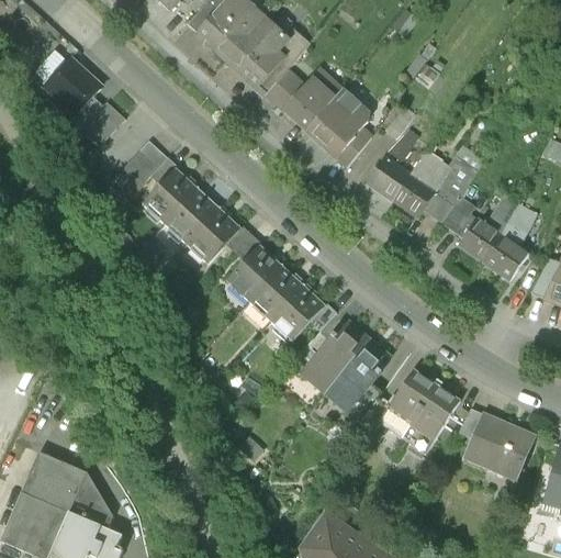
[(209,0),(206,2),(187,24),(194,31),(222,0),(209,0)]
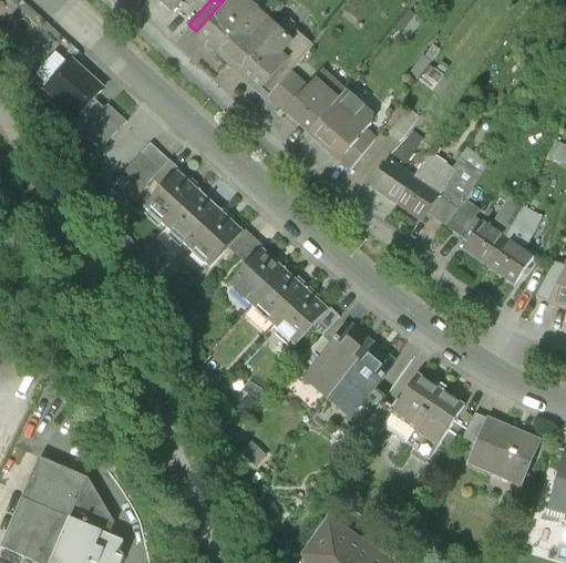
[(205,39),(226,58),(267,12),(253,0),(224,0),(196,31),(195,33),(203,41),(205,39)]
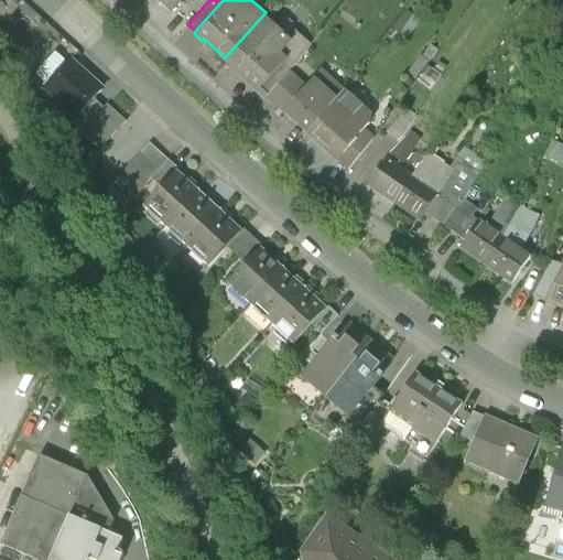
[(290,34),(266,12),(225,57),(248,78),(251,75),(259,82),(285,53),(278,47),(290,34)]
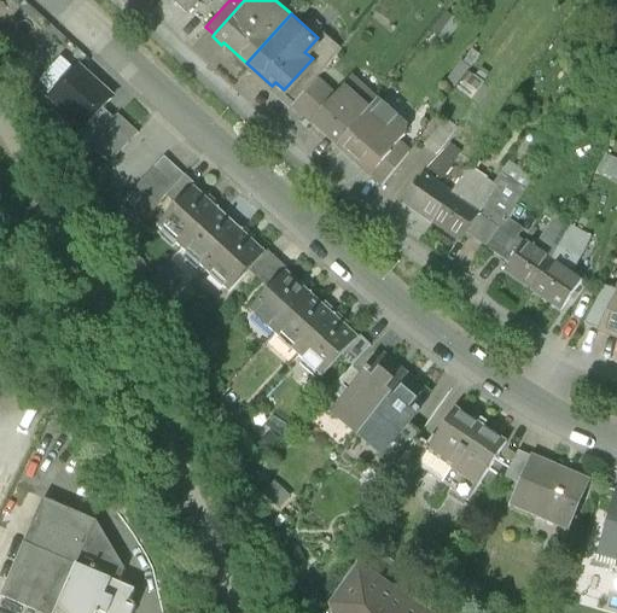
[(292,101),(294,99),(316,74),(341,46),(324,30),(318,38),(304,52),(313,58),(284,89),(275,82),(272,86),(269,88),(289,105),(292,101)]
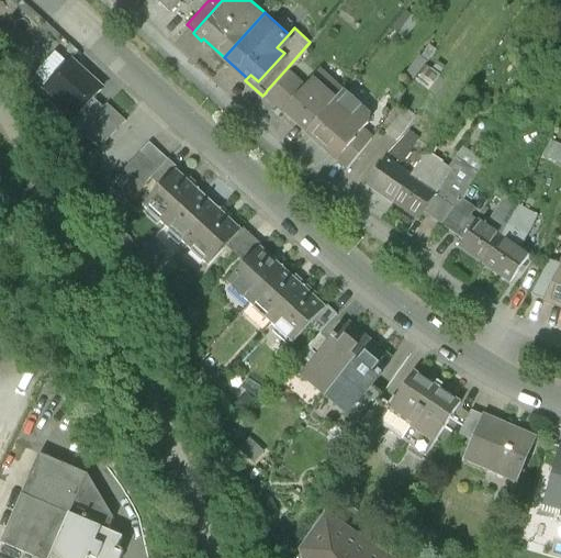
[(101,91),(70,63),(46,89),(78,118),(101,91)]
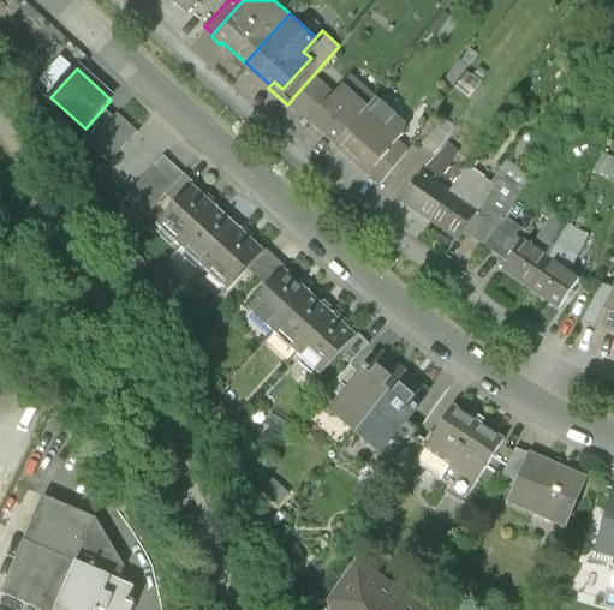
[(291,101),(309,118),(334,90),(315,73),(292,99),(291,101)]
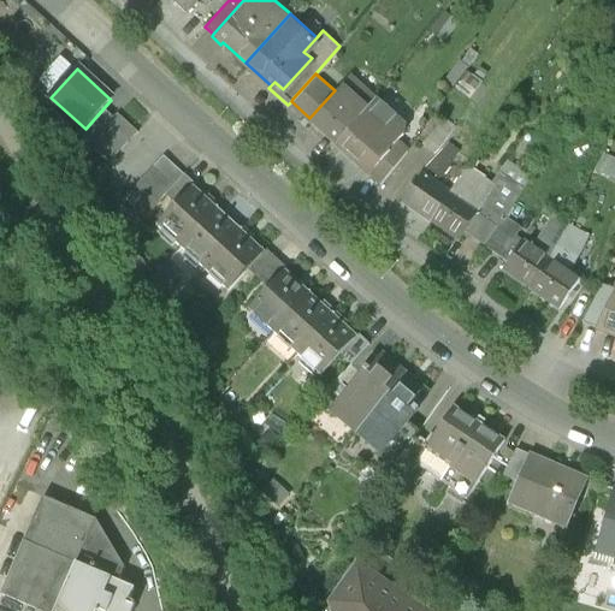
[(309,118),(335,141),(368,104),(343,81),(335,90),(309,118)]
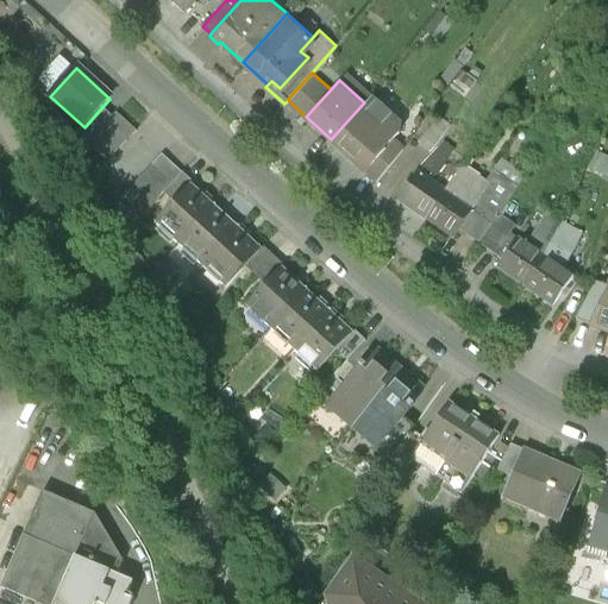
[(331,139),(364,168),(393,136),(397,131),(400,119),(373,93),(364,102),(331,139)]
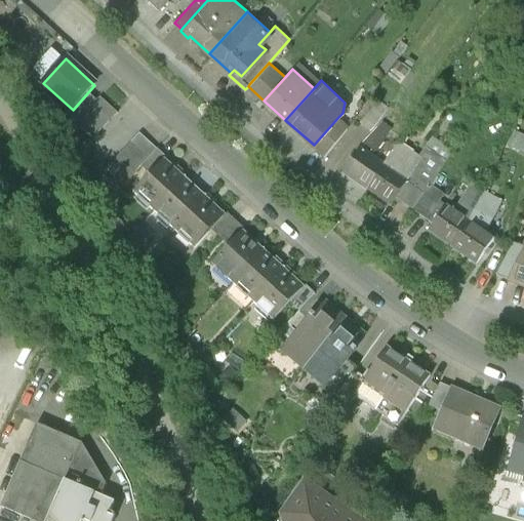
[(117,109),(98,92),(74,119),(91,136),(117,109)]
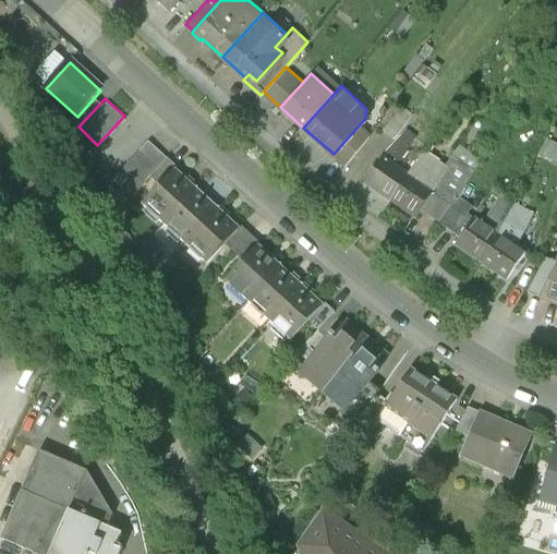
[(401,105),(382,129),(392,137),(412,113),(401,105)]
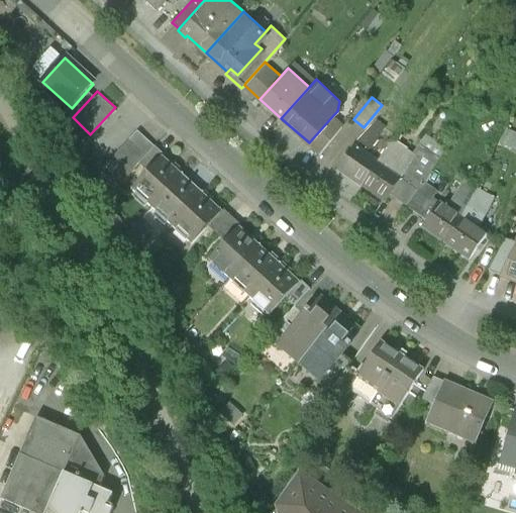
[(343,124),(333,115),(309,142),(319,151),(343,124)]
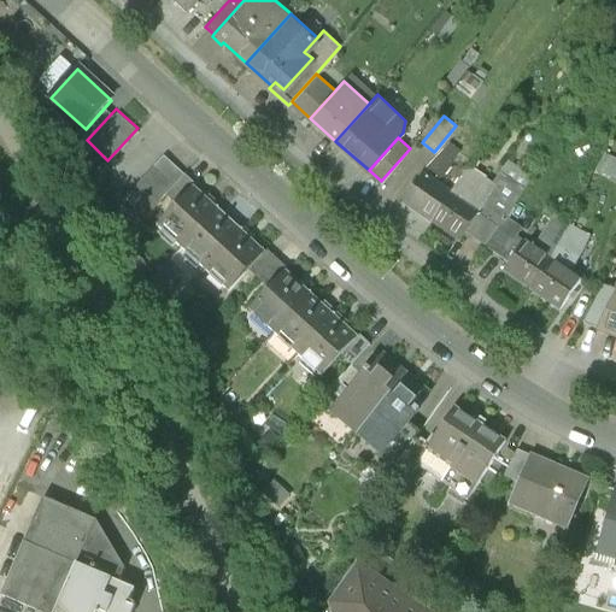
[(450,141),(424,166),(441,177),(461,148),(450,141)]
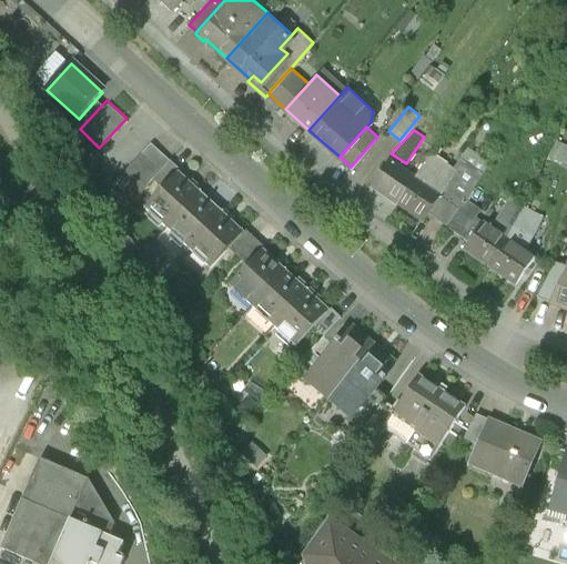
[(133,198),(152,177),(170,158),(151,141),(114,180),(133,198)]
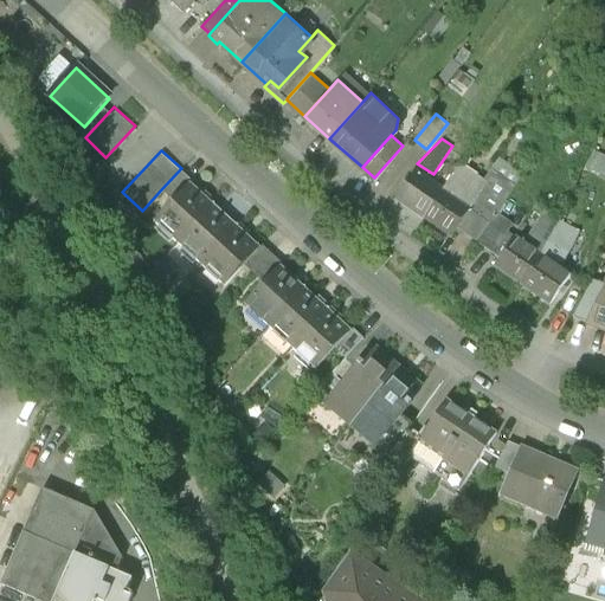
[(487,181),(469,206),(490,220),(496,212),(499,213),(522,173),(500,156),(483,178),(487,181)]
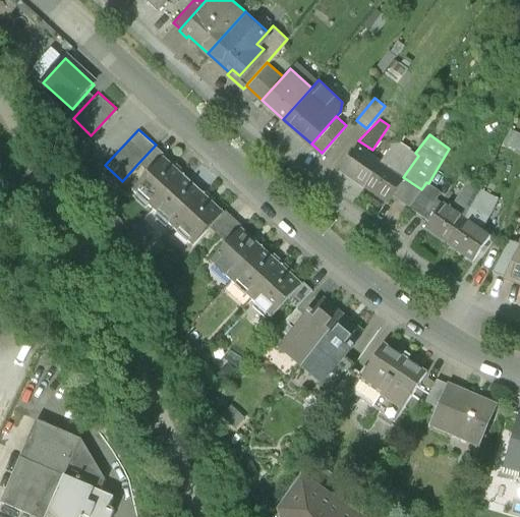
[(395,139),(380,162),(403,177),(418,156),(415,153),(395,139)]
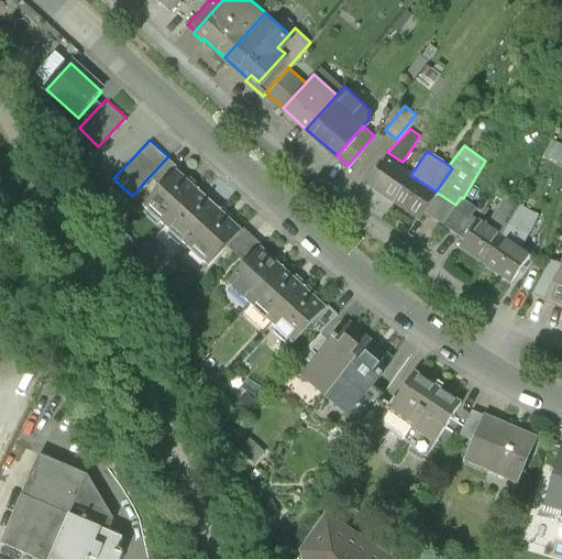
[(151,175),(162,185),(176,170),(179,166),(168,156),(151,175)]
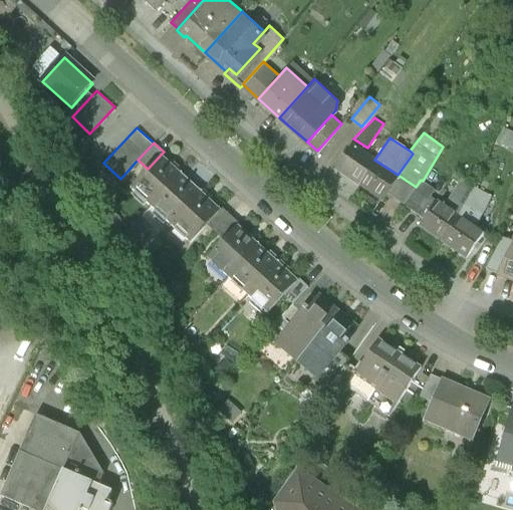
[(335,167),(358,184),(374,160),(351,144),(335,167)]
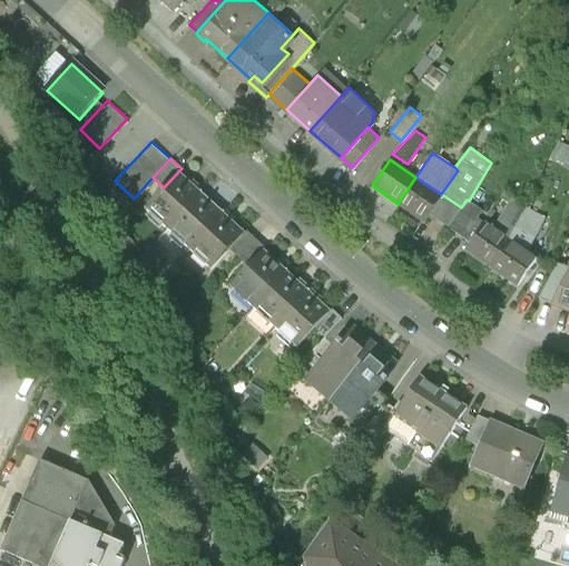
[(147,206),(168,226),(200,192),(178,172),(164,187),(147,206)]
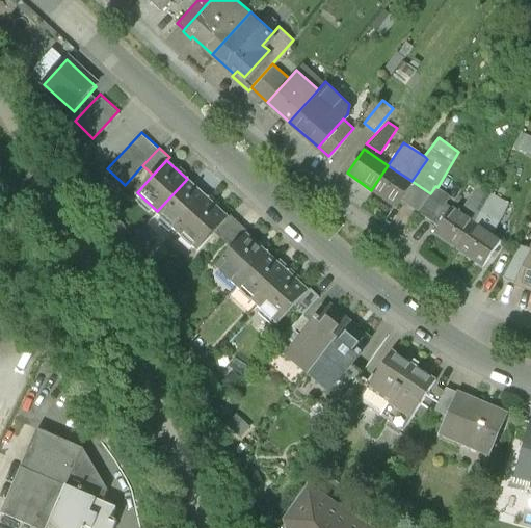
[(412,181),(388,165),(371,190),(395,206),(400,199),(412,181)]
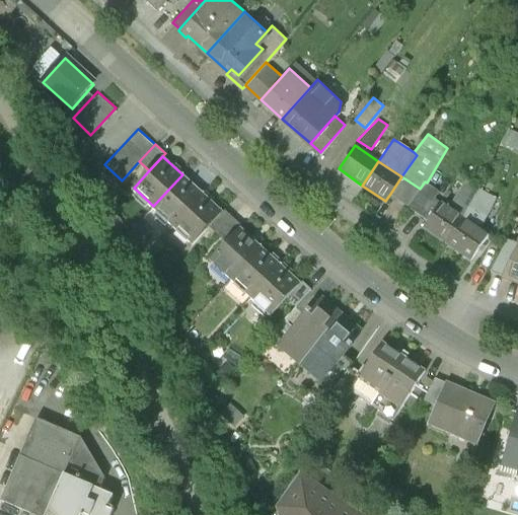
[(153,206),(173,224),(202,193),(182,174),(153,206)]
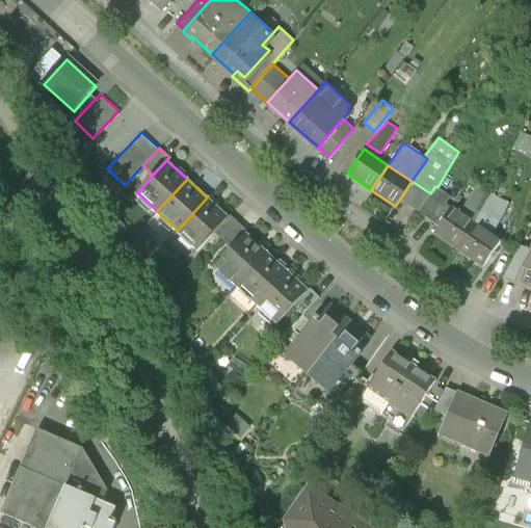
[(418,211),(430,193),(412,181),(400,199),(418,211)]
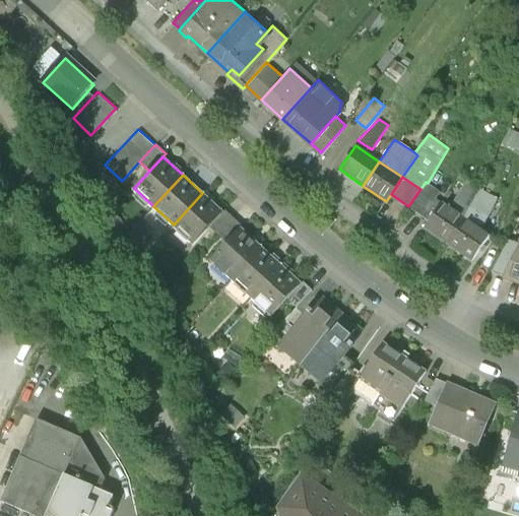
[(440,191),(428,183),(426,182),(420,189),(408,206),(429,220),(441,202),(435,198),(440,191)]
